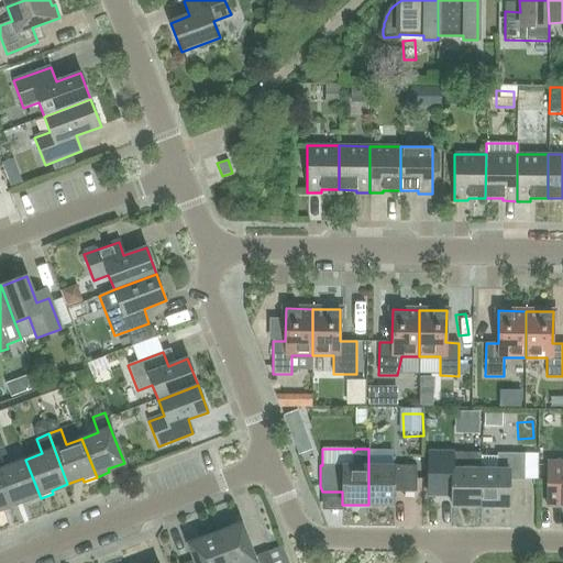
[(41,498),(25,460),(10,465),(4,450),(0,451),(0,475),(11,505),(26,499),(28,503),(41,498)]
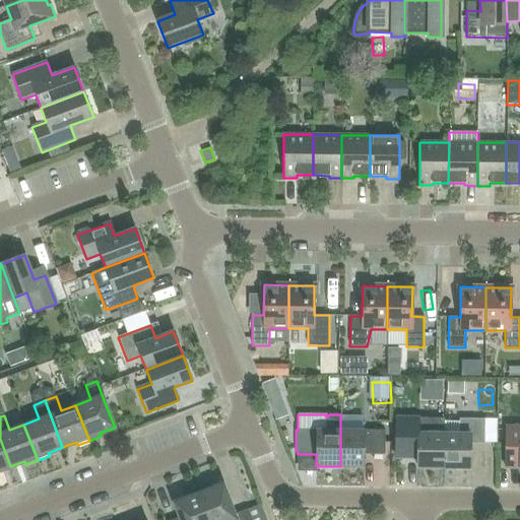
[(406,418),(405,443),(417,443),(417,467),(444,467),(444,421),(444,418),(443,418),(443,419),(418,418),(417,418),(406,418)]
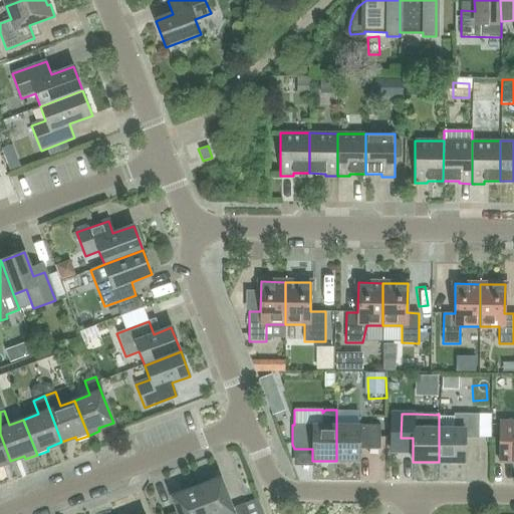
[(439,417),(439,462),(465,463),(465,439),(478,439),(479,415),(454,414),(454,417),(439,417)]
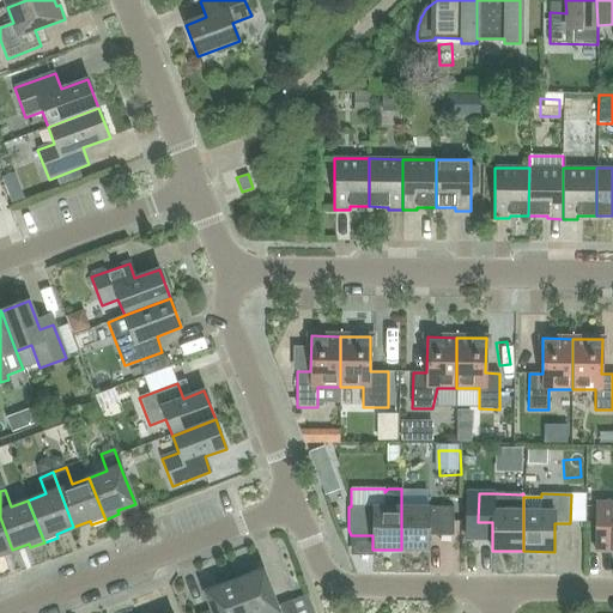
[(612,552),(612,502),(596,502),(595,552),(612,552)]
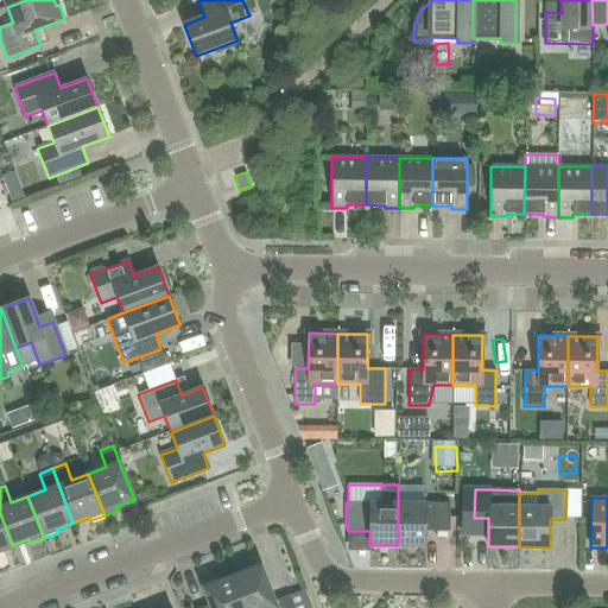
[(398,545),(425,545),(425,531),(449,532),(450,504),(398,502),(398,545)]
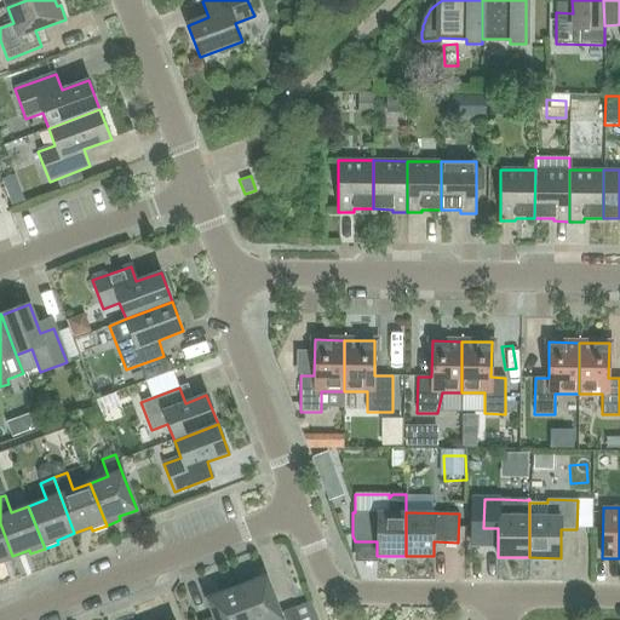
[(0,561),(12,556),(0,523),(0,561)]
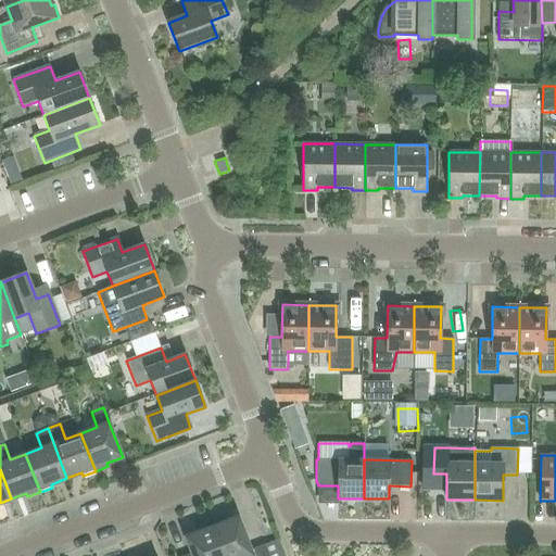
[(268,555),(265,544),(251,550),(237,514),(225,519),(226,521),(212,527),(223,555),(268,555)]
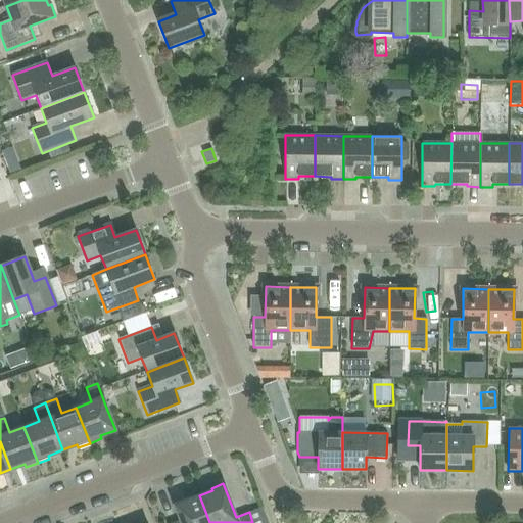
[(209,522),(199,495),(186,501),(185,497),(174,503),(181,522),(209,522)]
